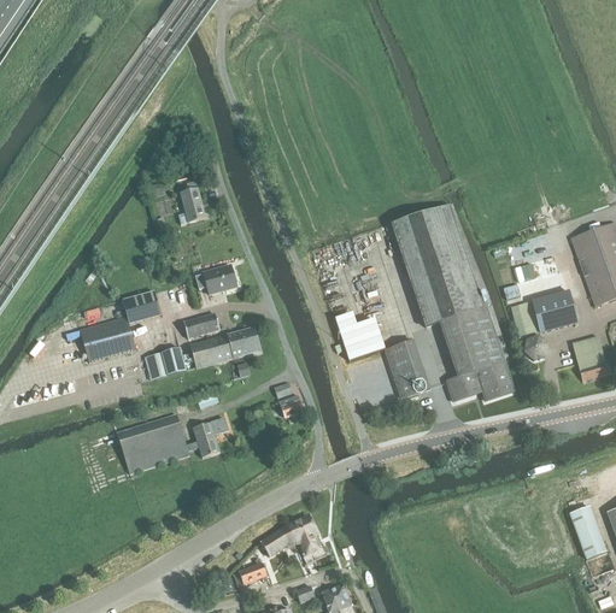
[(152,195),(163,192),(160,184),(150,187),(152,195)]
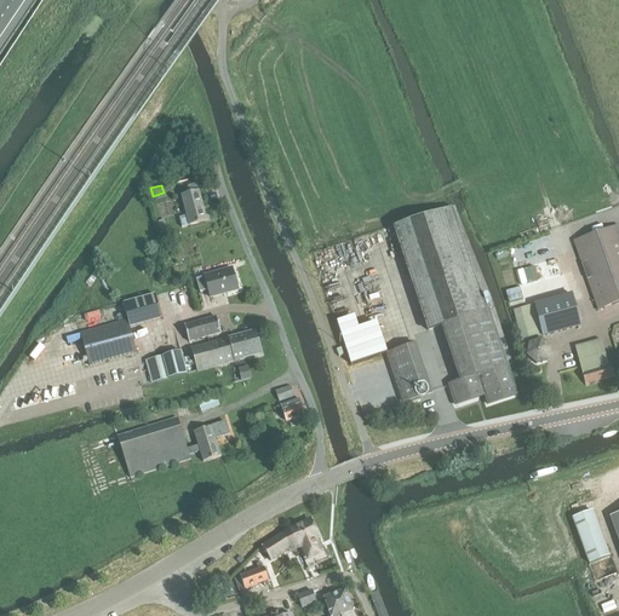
[(178,214),(181,225),(207,218),(199,186),(181,193),(185,212),(178,214)]
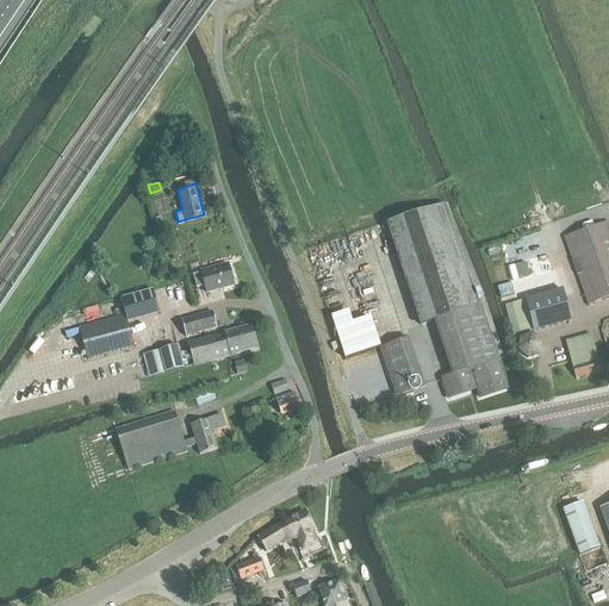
[(420,323),(434,318),(452,372),(440,375),(447,395),(476,386),(478,394),(508,385),(480,301),(477,303),(443,202),(386,222),(420,323)]
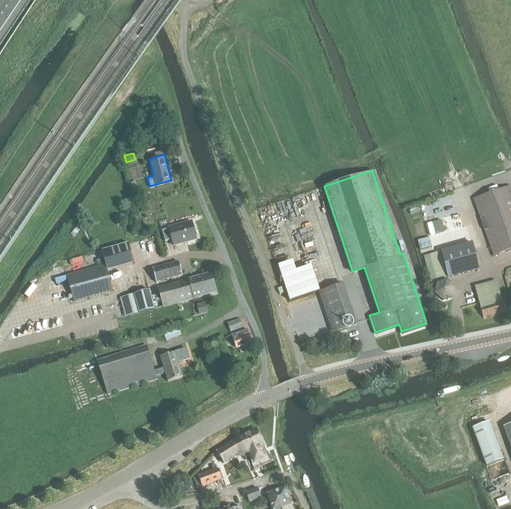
[(510,185),(510,183),(472,197),(492,253),(510,246),(510,185)]
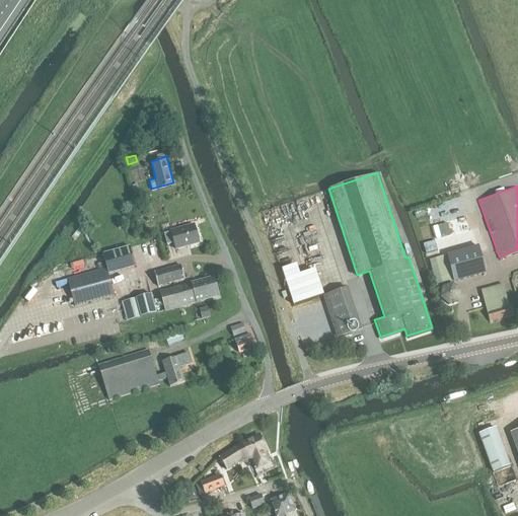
[(118,225),(129,222),(127,213),(116,216),(118,225)]
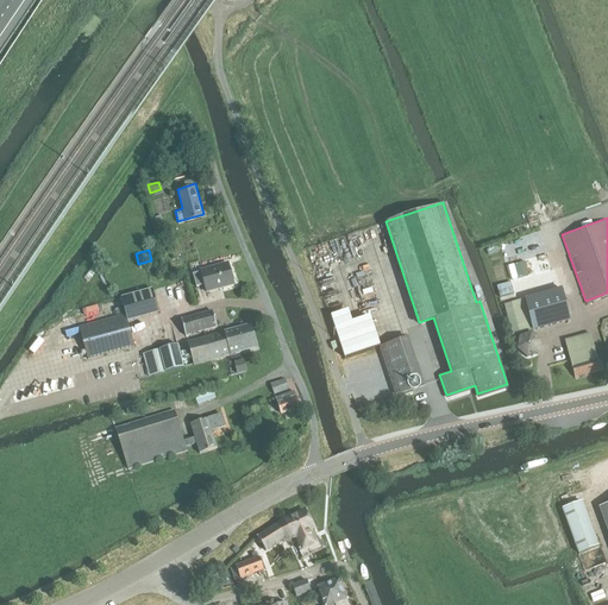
[(195,284),(204,282),(206,289),(233,282),(232,278),(233,277),(232,272),(230,271),(227,260),(200,269),(192,271),(195,284)]
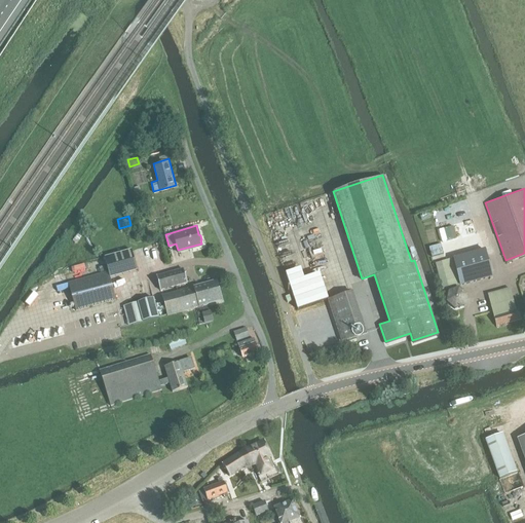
[(483,247),(435,261),(442,288),(458,283),(459,284),(491,275),(491,274),(483,247)]
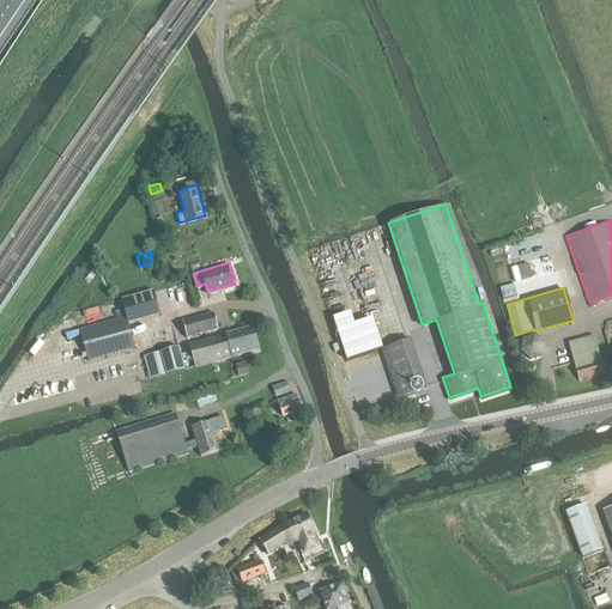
[(213,310),(181,318),(186,334),(217,326),(213,310)]
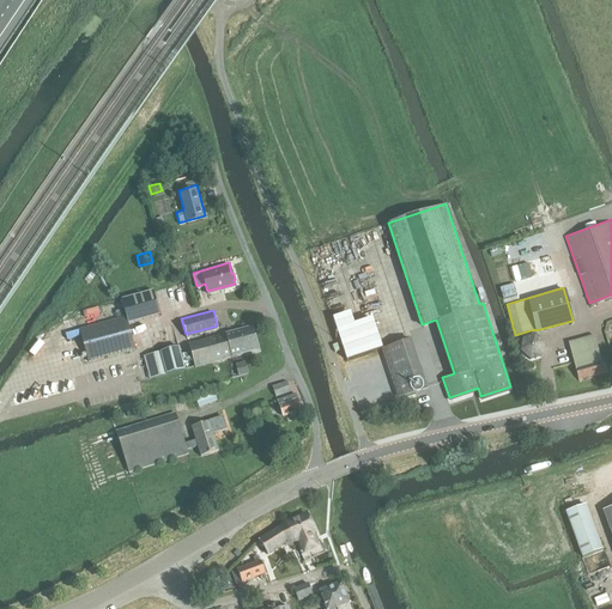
[(128,324),(125,314),(79,327),(88,359),(134,346),(128,324)]
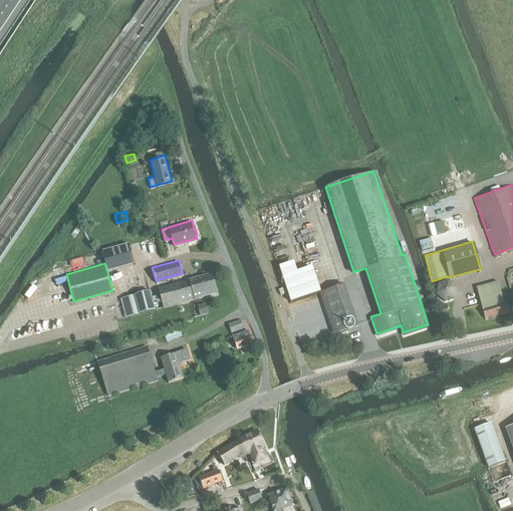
[(211,271),(157,286),(159,293),(161,299),(162,306),(163,306),(216,291),(211,271)]
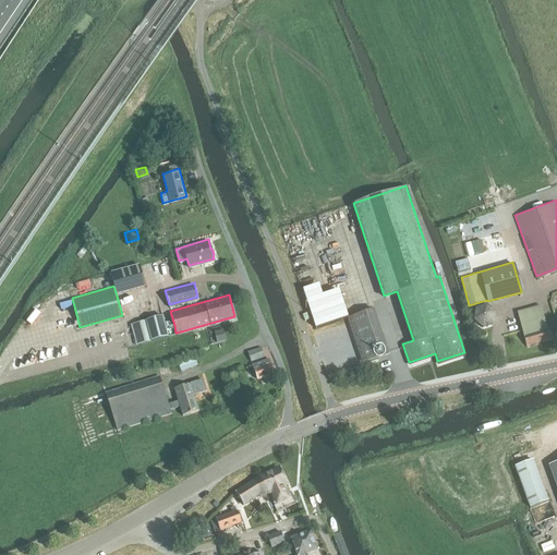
[(475,306),(472,318),(481,326),(493,323),(495,311),(486,303),(475,306)]
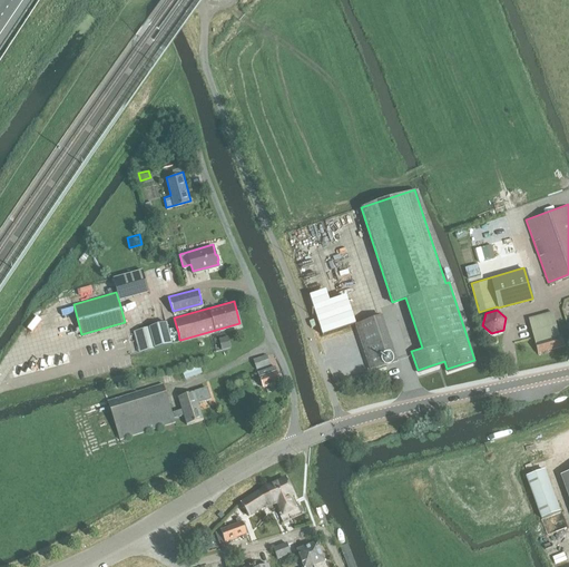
[(537,350),(563,343),(561,332),(558,333),(552,311),(528,318),(537,350)]
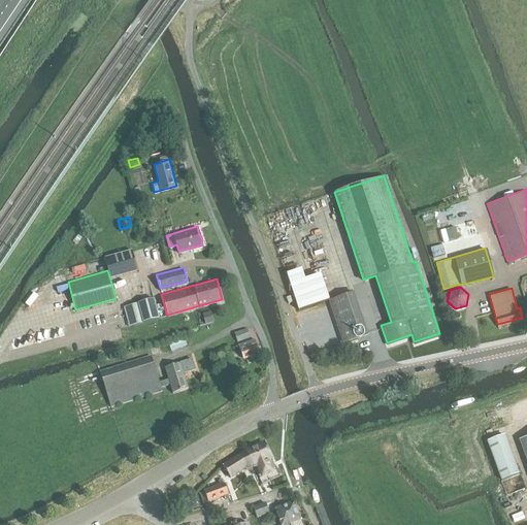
[(341,339),(365,331),(352,291),(328,299),(341,339)]
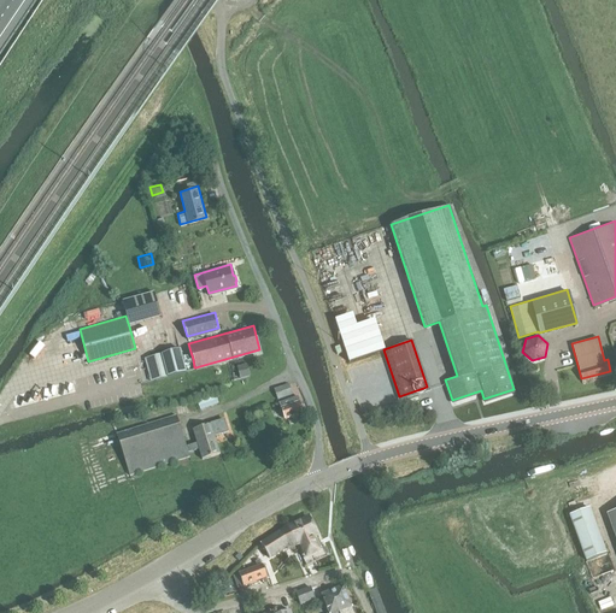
[(160,351),(148,354),(156,378),(166,375),(186,370),(187,369),(185,361),(182,354),(180,346),(160,351)]
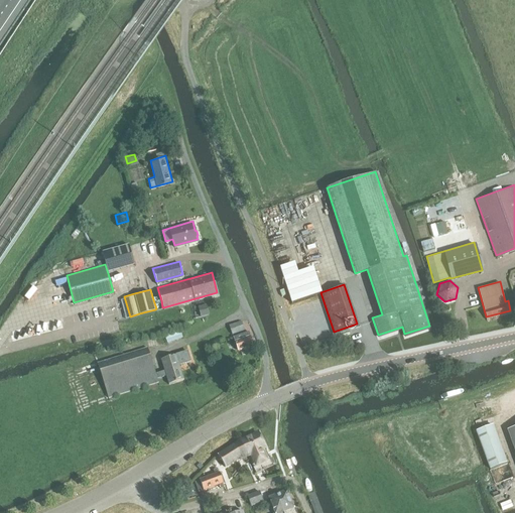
[(159,294),(152,296),(154,302),(161,300),(159,294)]
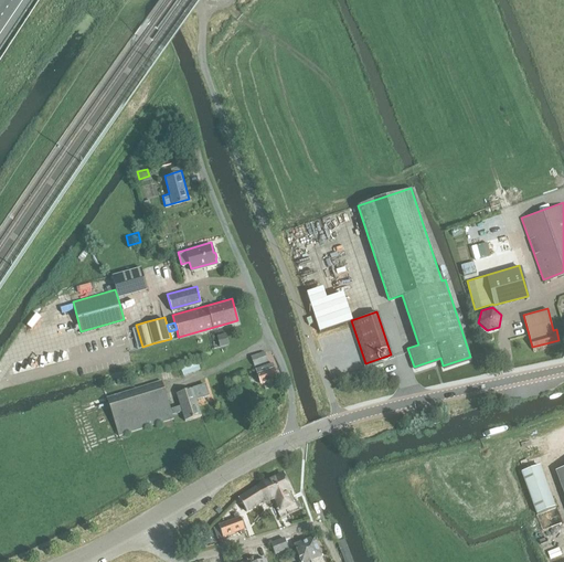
[(254,363),(267,359),(264,349),(249,354),(254,363)]
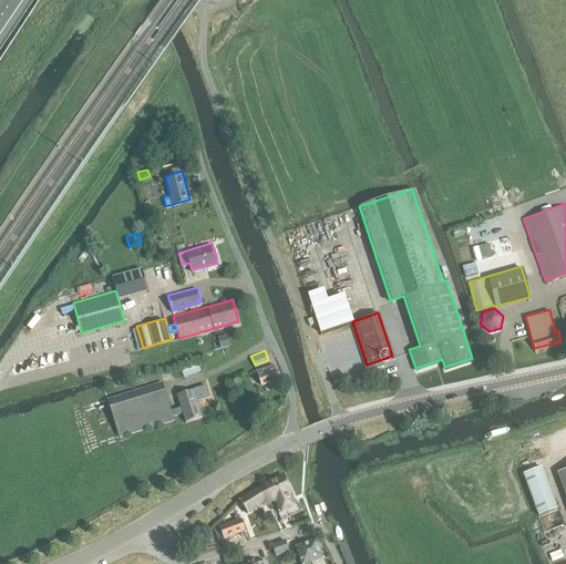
[(261,383),(278,378),(274,362),(256,368),(261,383)]
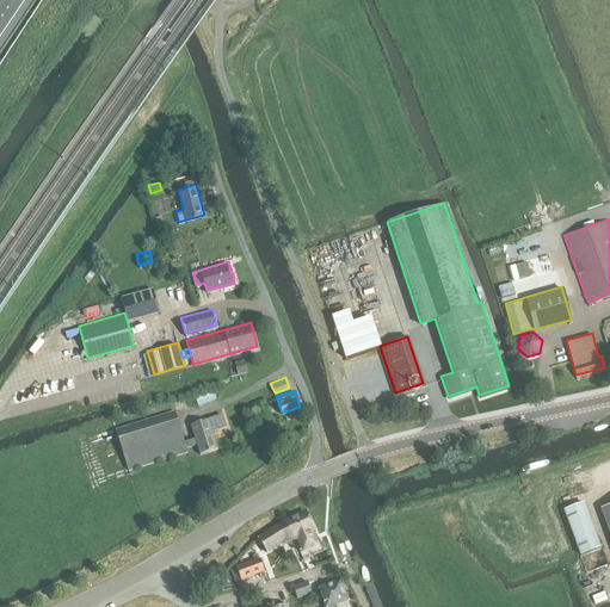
[(199,452),(217,446),(211,428),(226,423),(222,413),(190,422),(195,435),(184,439),(174,408),(115,427),(128,469),(188,450),(186,445),(197,441),(199,452)]
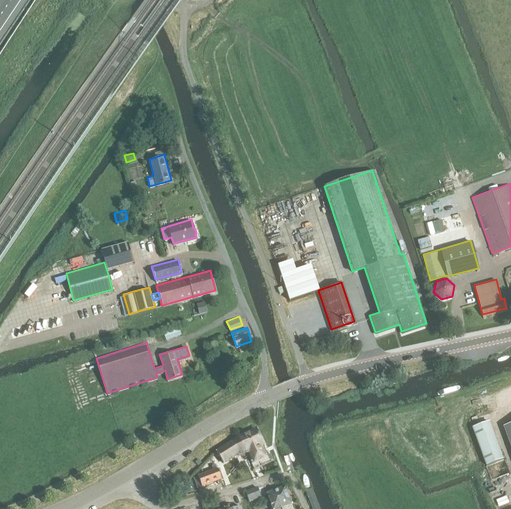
[(502,459),(489,421),(472,427),(486,465),(502,459)]
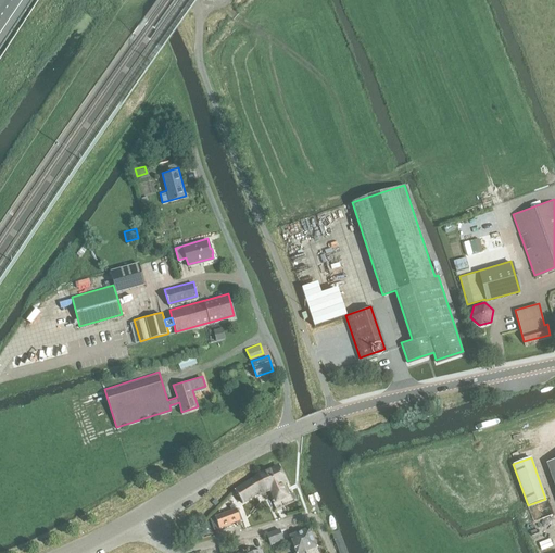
[(242,501),(259,490),(260,490),(261,490),(263,490),(264,490),(265,490),(266,489),(275,507),(293,499),(277,464),(257,474),(234,489),(242,501)]
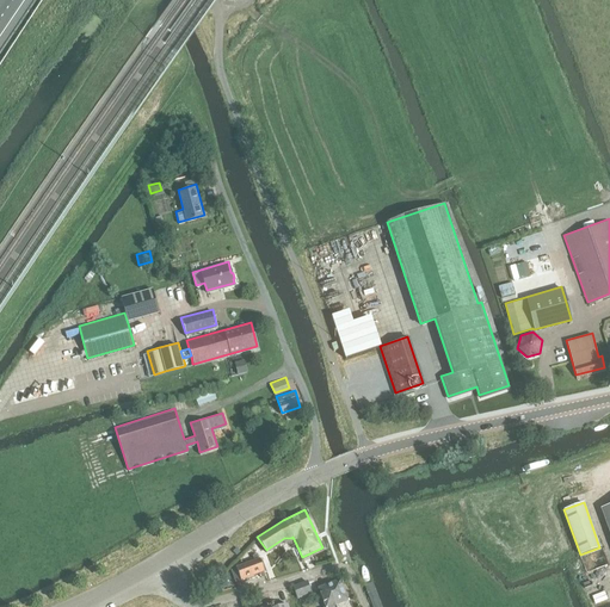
[(259,556),(236,565),(241,578),(264,569),(259,556)]
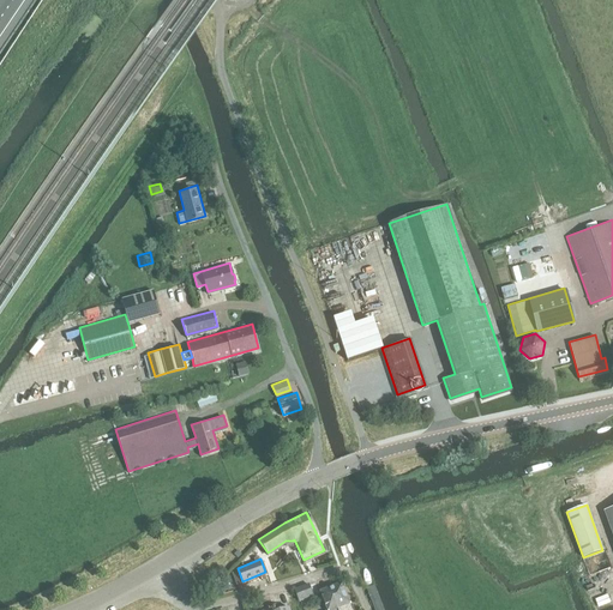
[(220,580),(204,595),(205,597),(223,592),(220,580)]
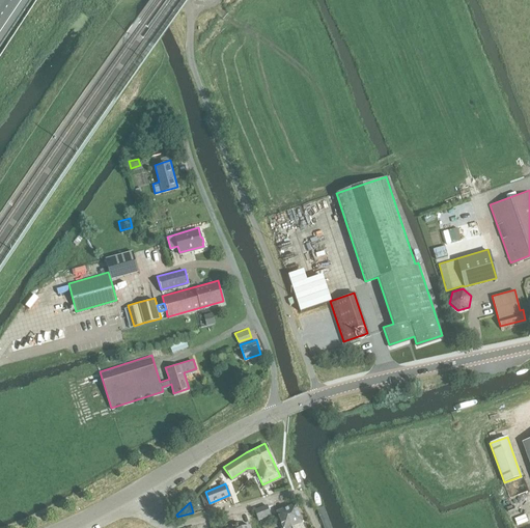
[(300,527),(299,526),(304,524),(295,502),(287,505),(283,506),(284,506),(291,526),(291,527),(300,527)]
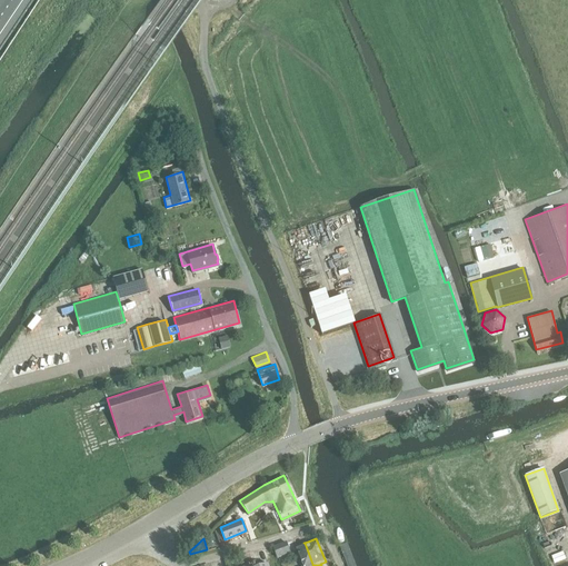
[(356,565),(347,539),(338,543),(347,565),(356,565)]
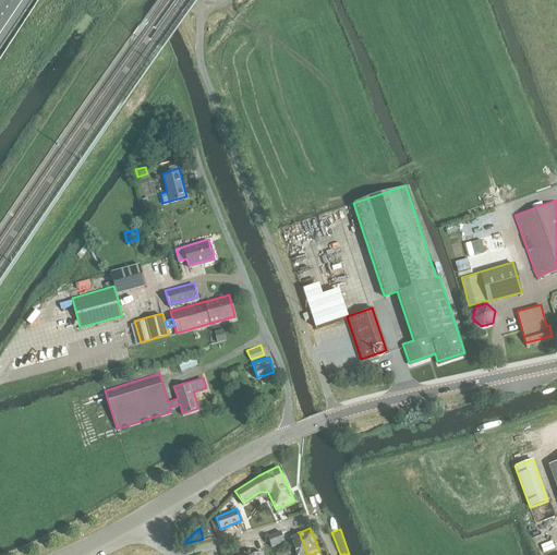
[(283,540),(279,530),(266,535),(270,545),(283,540)]
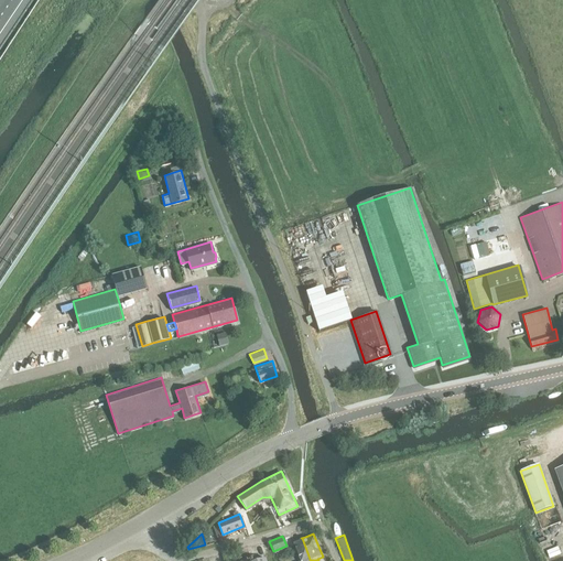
[(310,560),(310,559),(302,538),(293,541),(300,559),(294,560),(310,560)]
